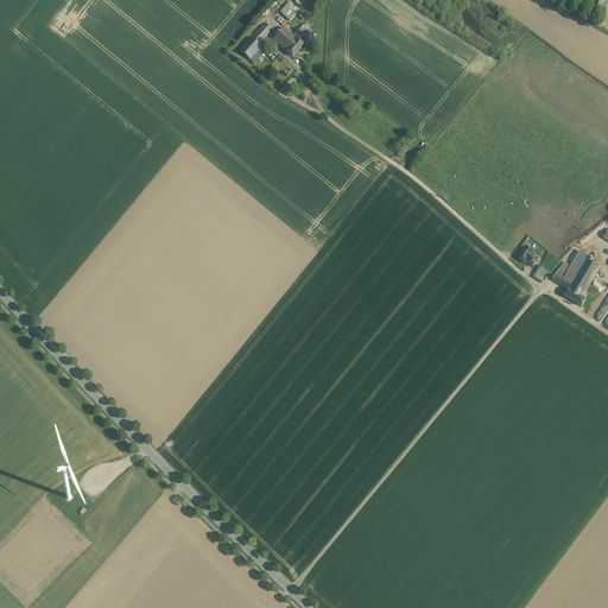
[(606,0),(595,0),(593,8),(602,13),(606,0)]
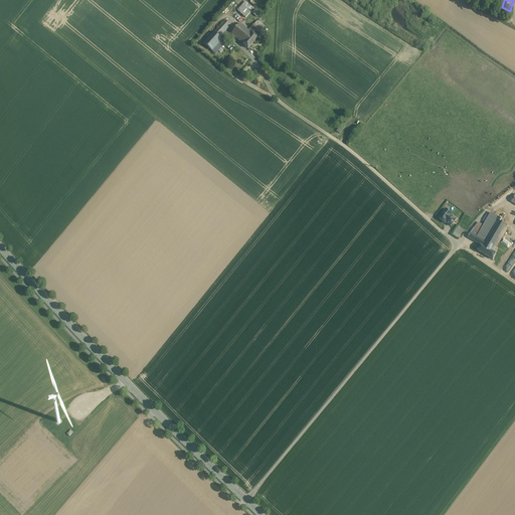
[(253,9),(245,2),(242,5),(251,12),(253,9)]
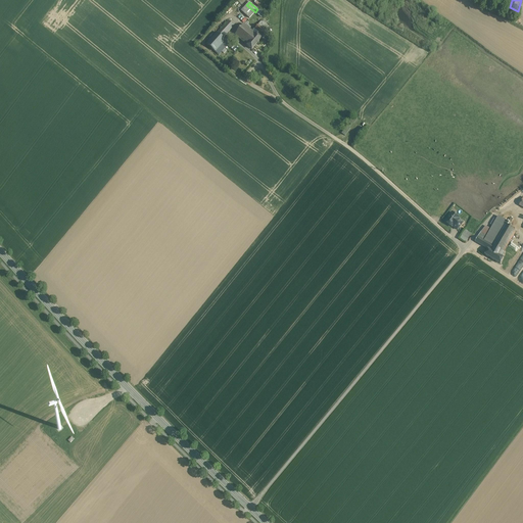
[(255,12),(246,5),(241,11),(249,19),(255,12)]
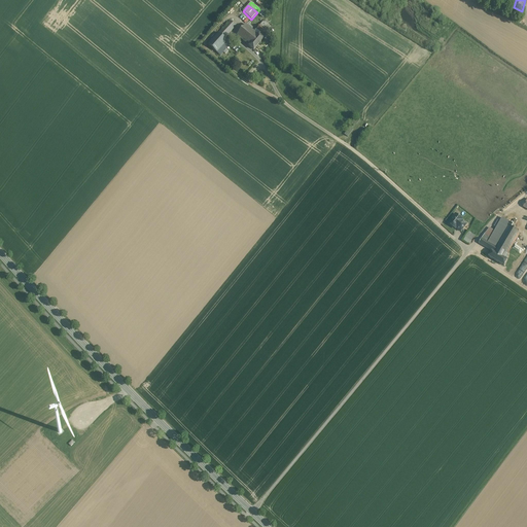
[(231,22),(219,34),(224,39),(236,27),(231,22)]
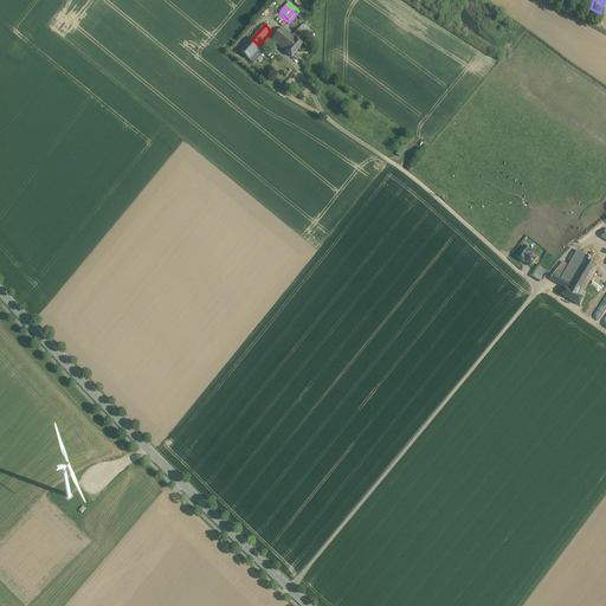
[(311,31),(303,25),(301,27),(308,34),(311,31)]
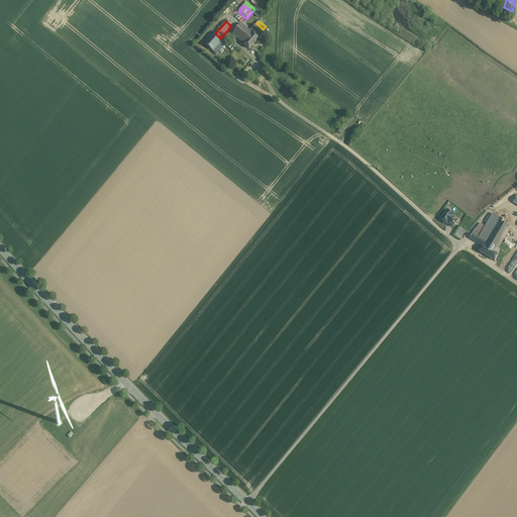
[(256,23),(252,28),(256,32),(259,34),(259,33),(263,29),(256,23)]
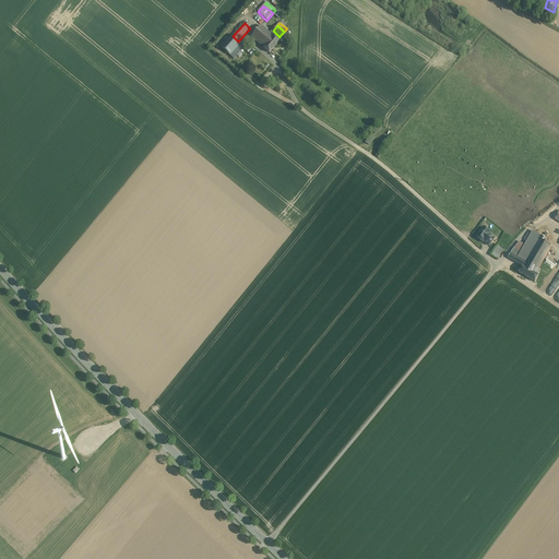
[(270,34),(261,26),(251,37),(265,49),(274,38),(270,34)]
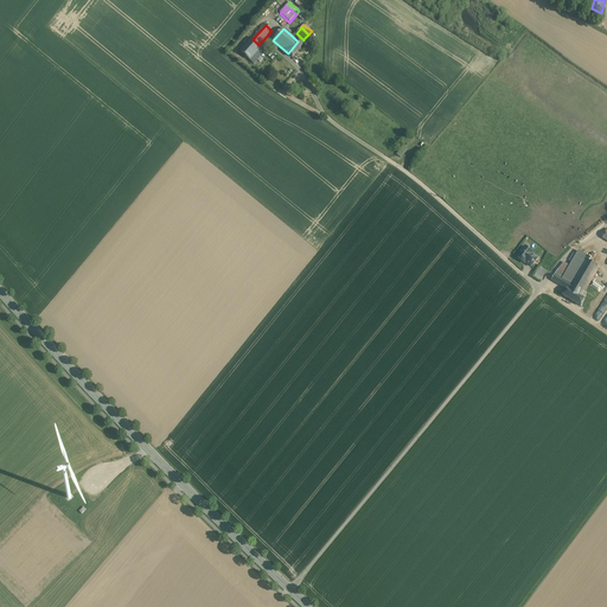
[(253,39),(240,52),(249,61),(262,48),(259,45),(253,39)]
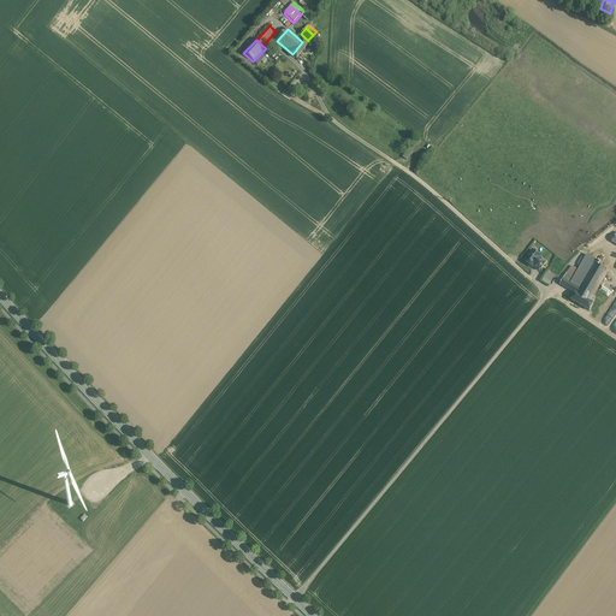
[(292,54),(297,59),(308,47),(302,42),(292,54)]
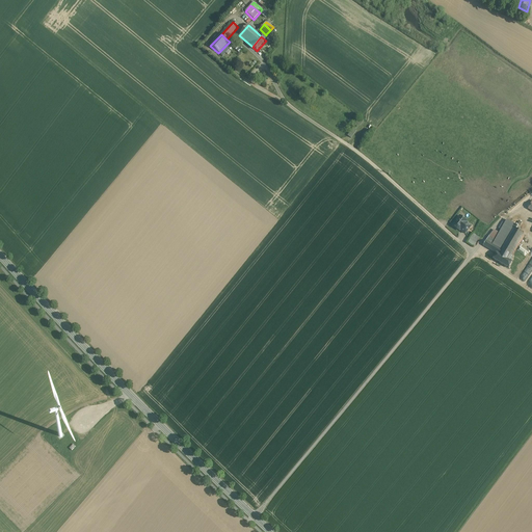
[(230,42),(218,53),(221,56),(233,45),(230,42)]
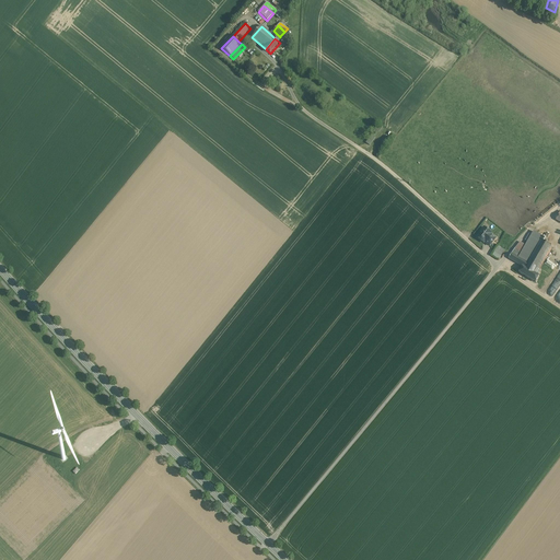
[(366,143),(370,146),(384,127),(381,125),(366,143)]
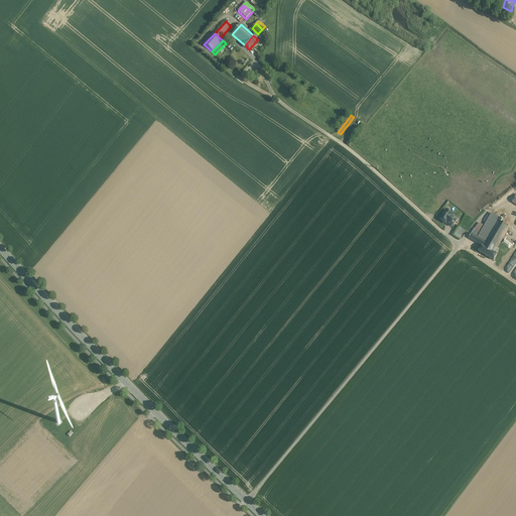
[(453,216),(445,210),(442,214),(443,215),(439,219),(445,224),(446,224),(452,217),(453,216)]
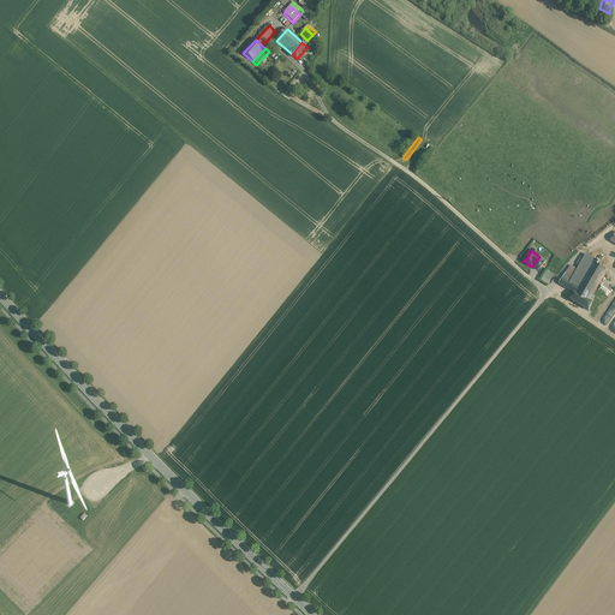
[(573,279),(569,284),(578,288),(592,264),(595,266),(597,262),(586,255),(573,279)]
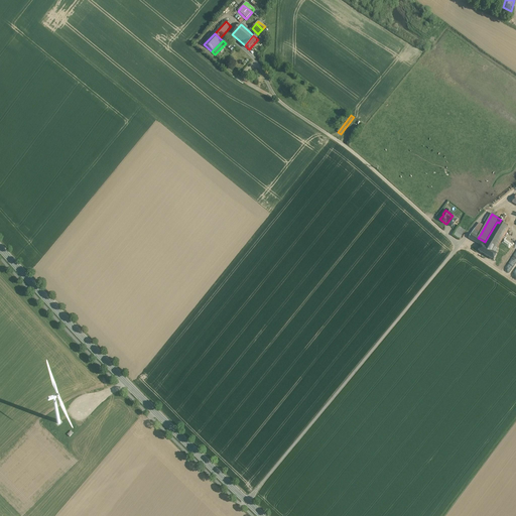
[(457,220),(452,217),(446,224),(452,227),(457,220)]
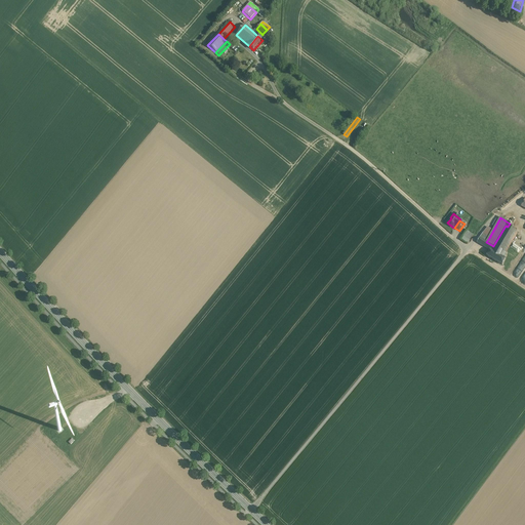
[(506,226),(493,246),(486,242),(480,238),(477,242),(490,250),(502,257),(518,233),(508,227),(506,226)]
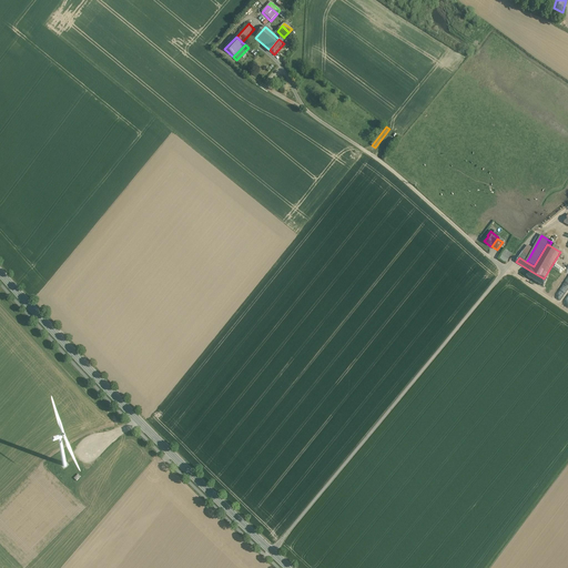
[(511,254),(505,250),(501,255),(501,256),(508,260),(511,254)]
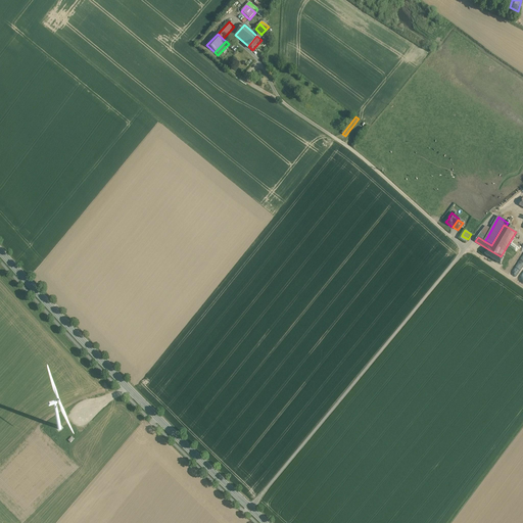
[(501,256),(488,249),(484,255),(501,264),(504,258),(501,256)]
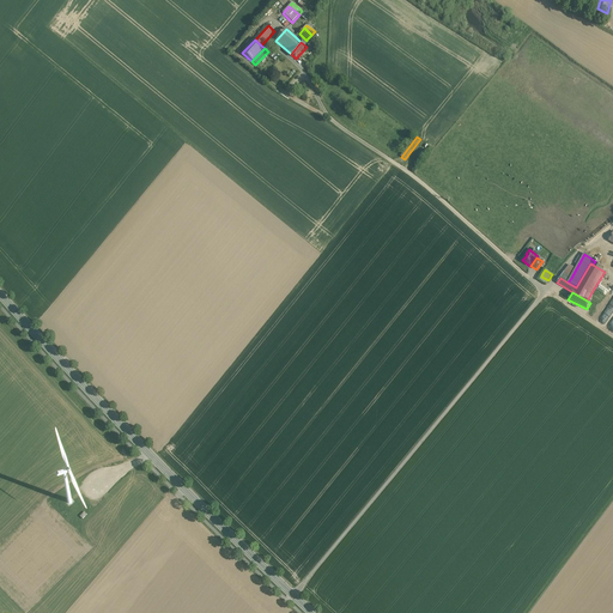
[(598,321),(607,326),(612,313),(612,302),(608,299),(598,321)]
